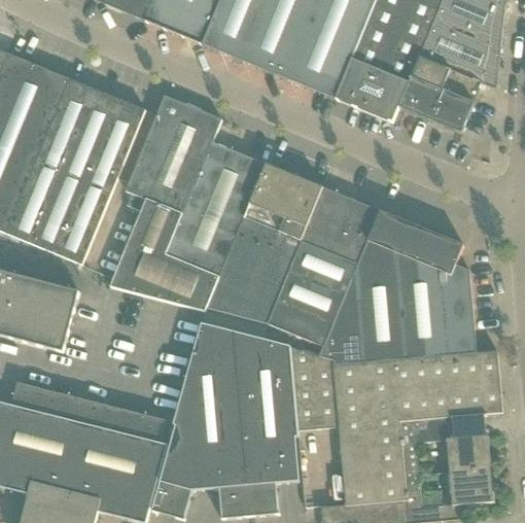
[(96,0),(142,20),(149,0),(96,0)]
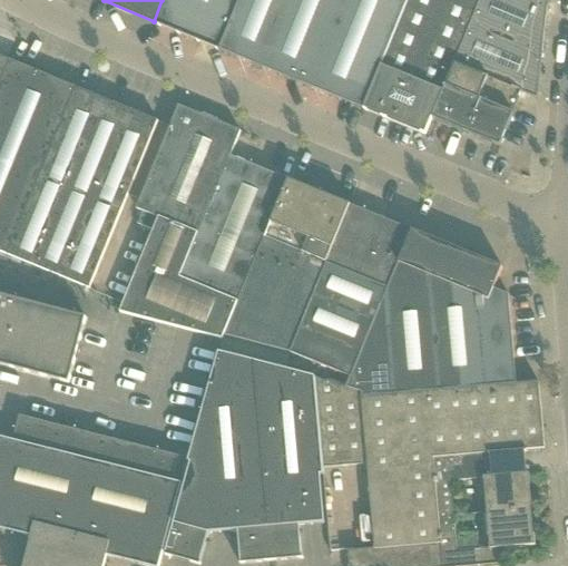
[(214,46),(217,47),(235,0),(162,0),(154,21),(157,22),(158,20),(159,17),(199,33),(221,27),(223,28),(217,44),(215,44),(214,46)]
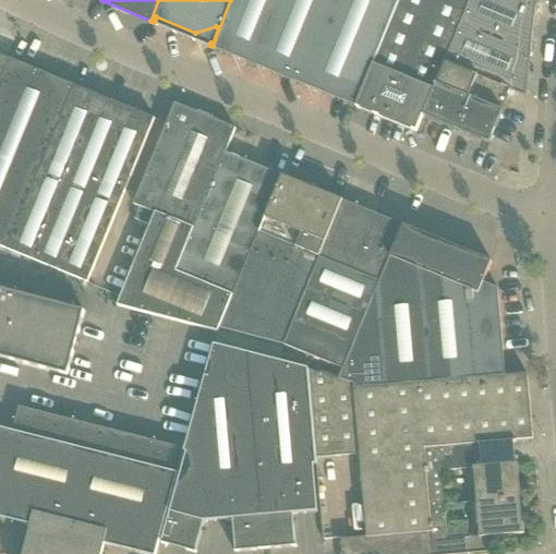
[(230,0),(213,46),(353,103),(395,0),(230,0)]
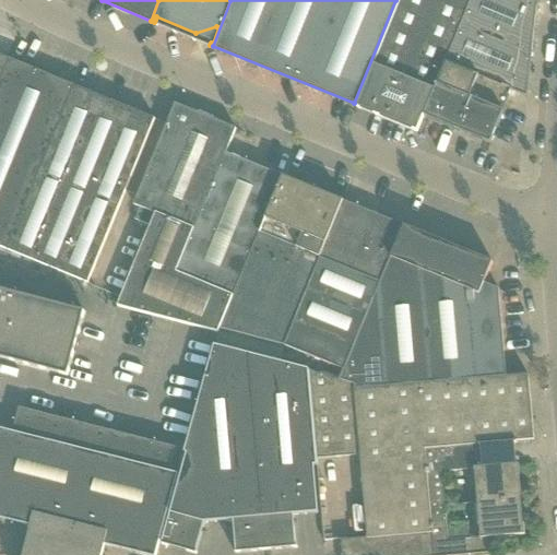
[(414,127),(421,110),(465,0),(395,0),(354,103),(414,127)]
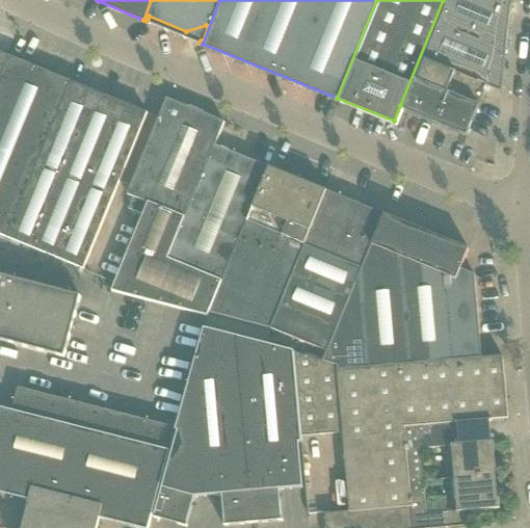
[(443,0),(400,105),(464,131),(484,81),(499,87),(509,0),(443,0)]
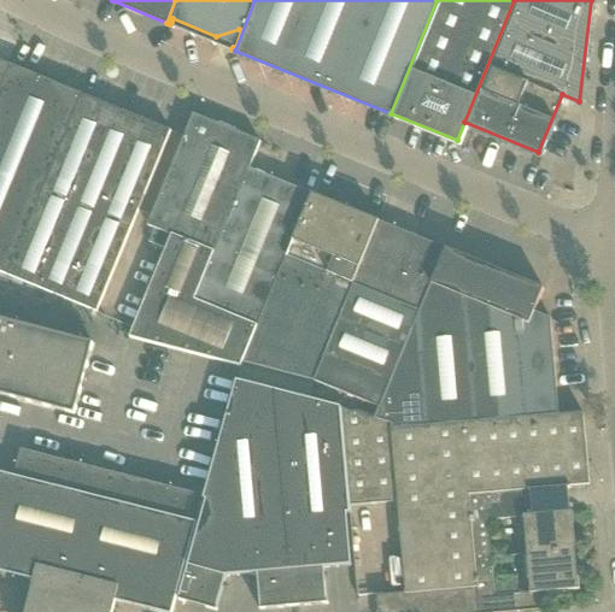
[(0,269),(94,309),(135,209),(169,127),(0,58),(0,269)]
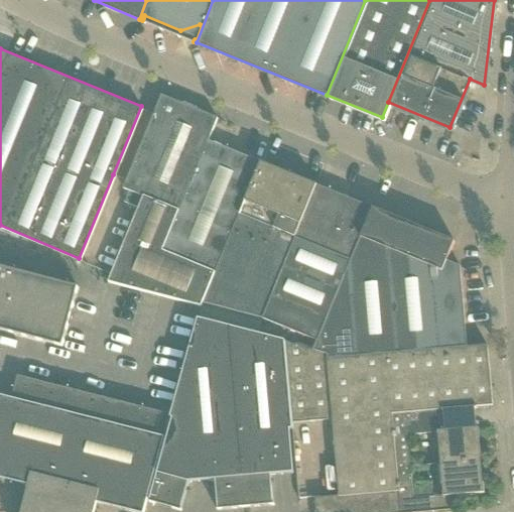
[(124,179),(121,185),(127,187),(177,209),(207,138),(216,115),(159,92),(152,111),(124,179)]
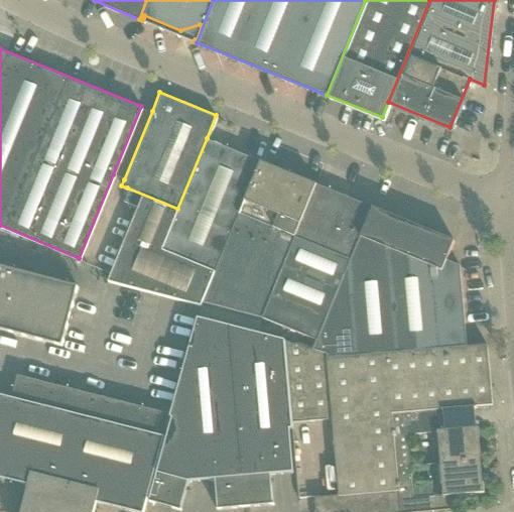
[(106,279),(199,303),(258,158),(207,138),(177,209),(127,187),(123,200),(137,205),(106,279)]
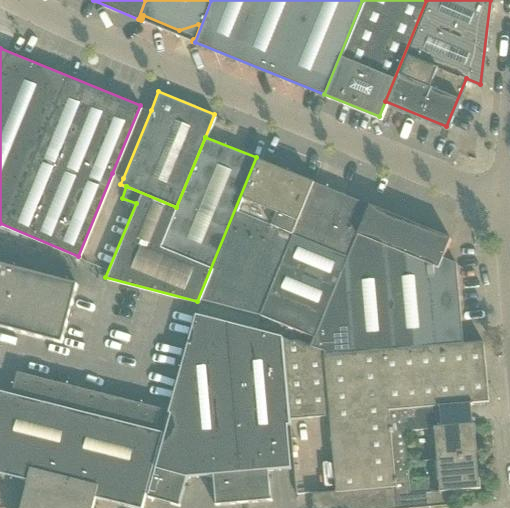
[(199,297),(257,312),(310,180),(256,157),(197,301),(198,301),(199,297)]
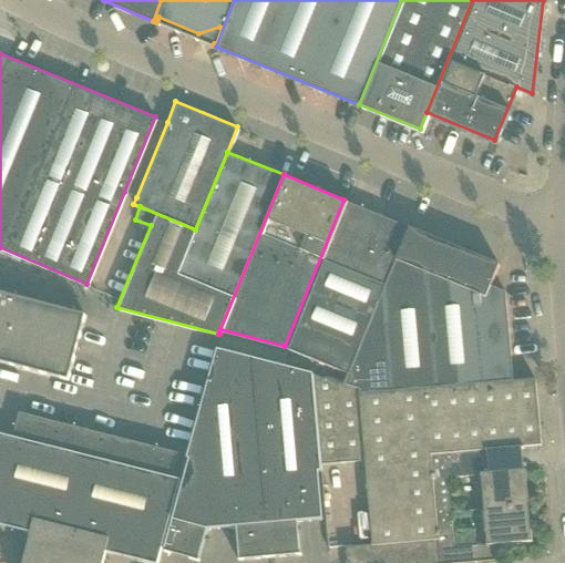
[(347,370),(342,381),(365,388),(458,382),(511,378),(503,288),(489,283),(497,262),(343,200),(285,346),(286,346),(347,370)]
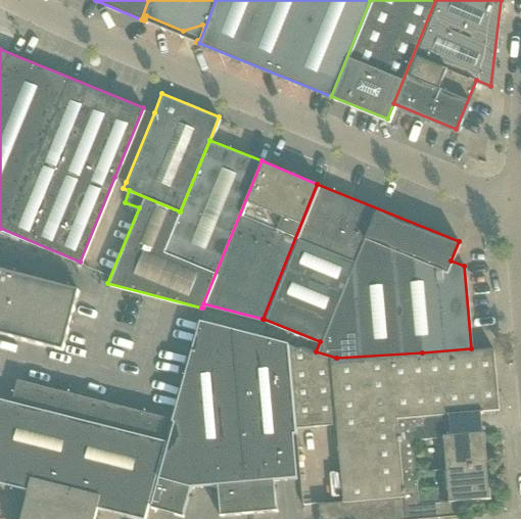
[(0,331),(61,348),(77,288),(0,267),(0,331)]
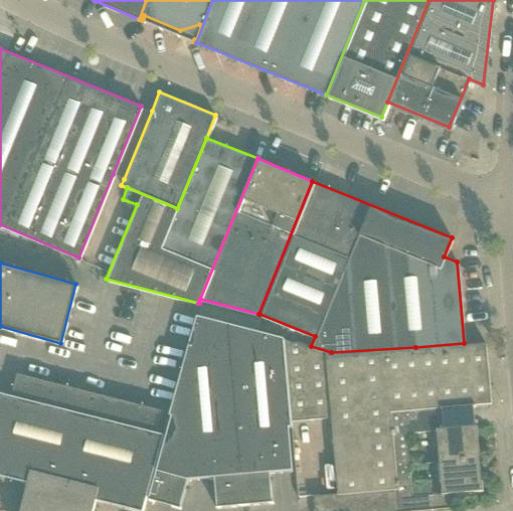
[(195,315),(168,411),(168,413),(170,414),(147,498),(179,507),(179,505),(186,478),(212,476),(214,504),(214,506),(244,503),(272,501),(272,499),(271,499),(269,471),(291,469),(287,426),(290,426),(289,418),(282,336),(195,315)]
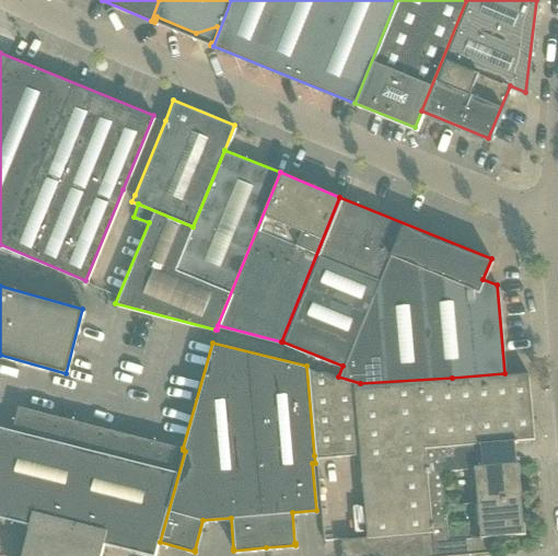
[(358,452),(364,534),(432,529),(434,555),(490,551),(489,535),(523,532),(522,521),(520,497),(475,501),(478,535),(449,537),(442,468),(440,446),(452,443),(515,439),(533,437),(527,371),(504,373),(452,378),(360,383),(338,377),(306,366),(314,455),(358,452)]
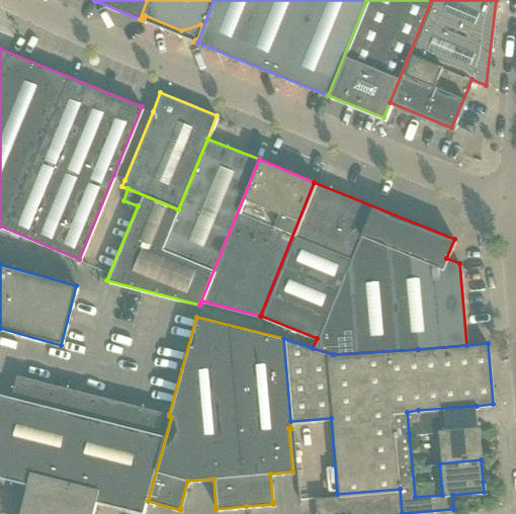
[(0,478),(25,484),(24,491),(20,513),(91,513),(94,502),(142,513),(168,414),(169,414),(137,406),(131,428),(99,420),(105,398),(15,374),(10,398),(0,395),(0,478)]
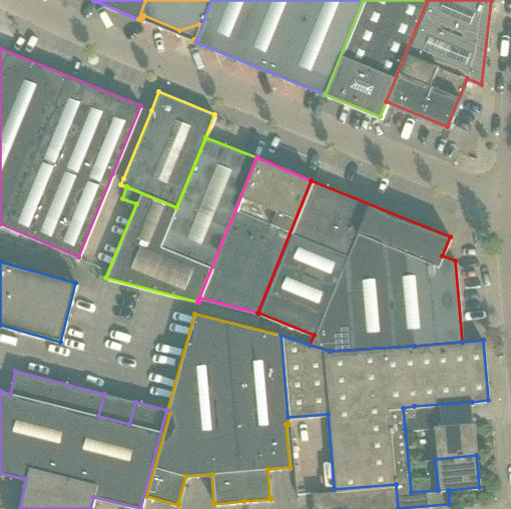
[(474,423),(472,423),(470,403),(472,403),(472,402),(414,406),(403,408),(405,429),(432,427),(435,459),(476,455),(474,434),(475,434),(474,423)]
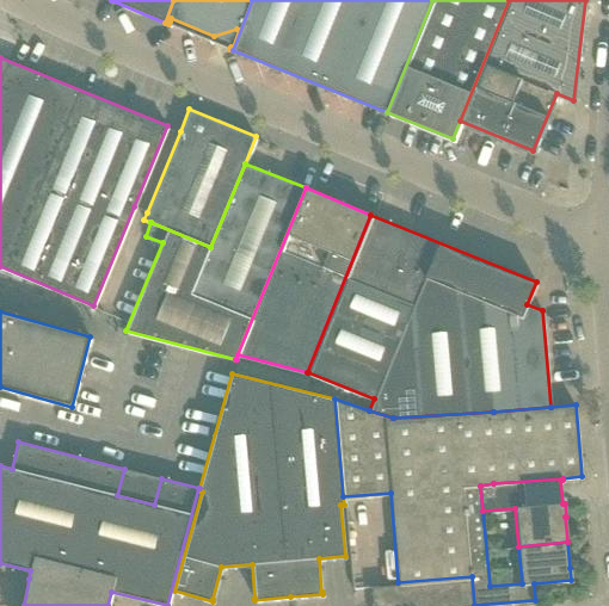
[(371,605),(460,605),(474,605),(472,576),(398,582),(370,585),(371,605)]
